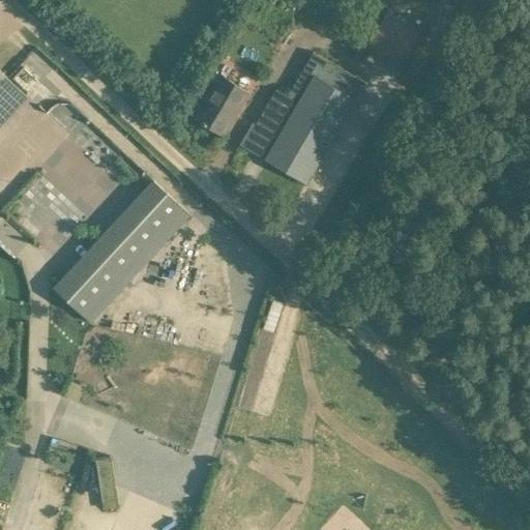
[(305,182),(364,82),(314,52),(288,95),(275,88),(255,123),(253,122),(239,144),(249,150),(248,151),(254,154),(255,153),(305,182)]
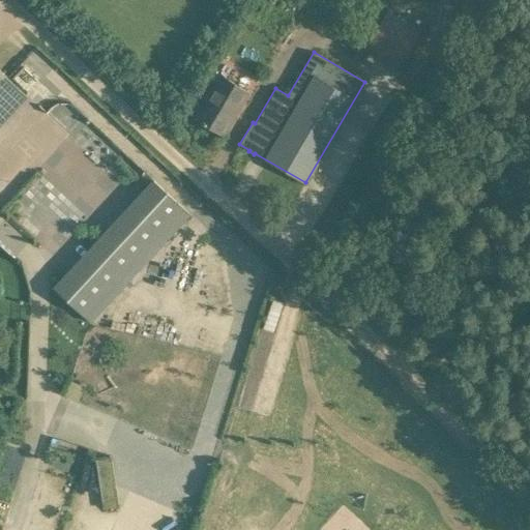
[(224,135),(248,91),(219,75),(209,92),(210,93),(196,118),(202,122),(205,124),(206,124),(224,135)]
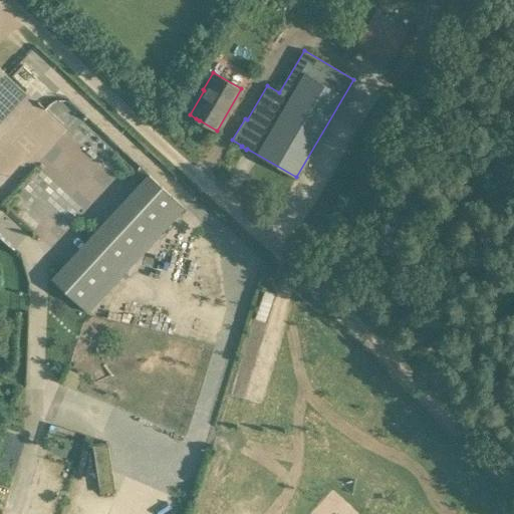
[(146,172),(50,277),(89,312),(185,207),(146,172)]
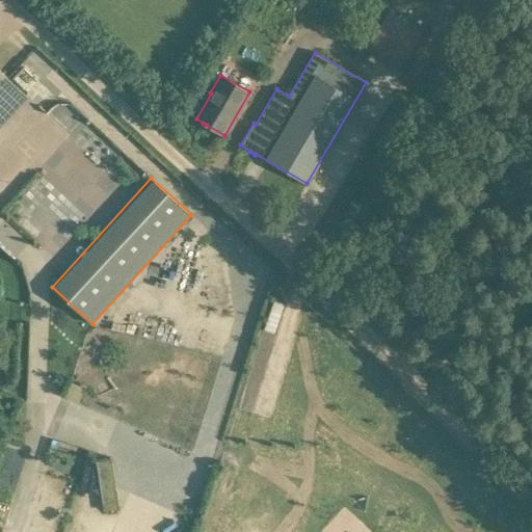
[(79,400),(84,388),(72,382),(67,395),(79,400)]
